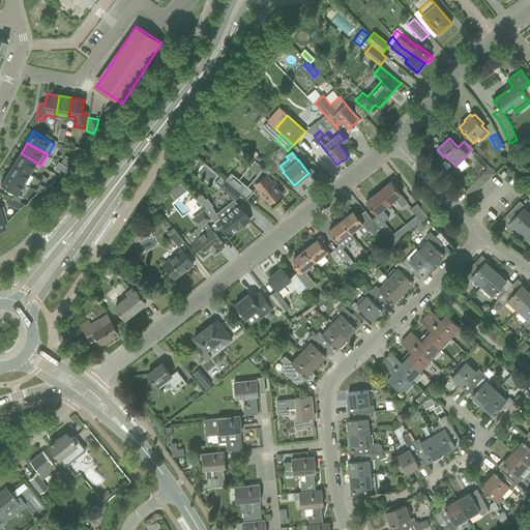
[(21,153),(15,164),(30,173),(36,163),(21,153)]
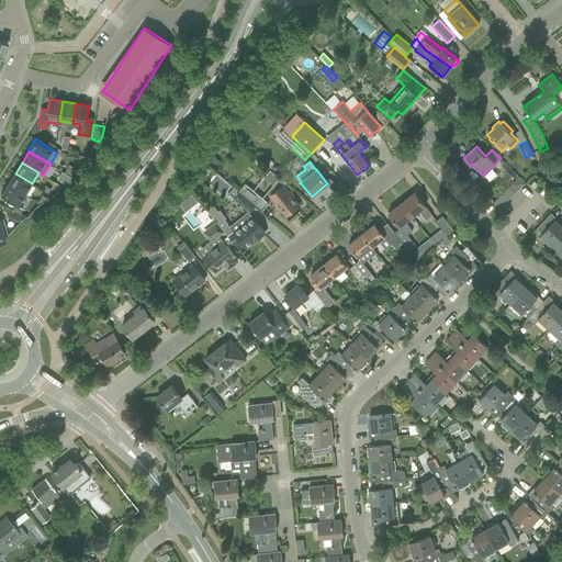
[(516,179),(503,192),(493,202),(499,209),(525,183),(505,164),(503,166),(516,179)]
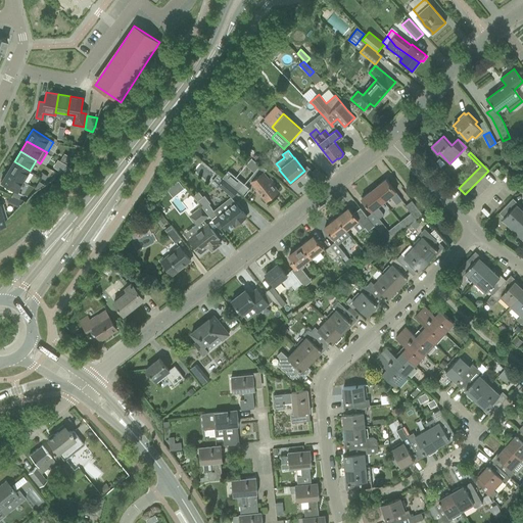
[(64,153),(60,160),(68,165),(73,159),(64,153)]
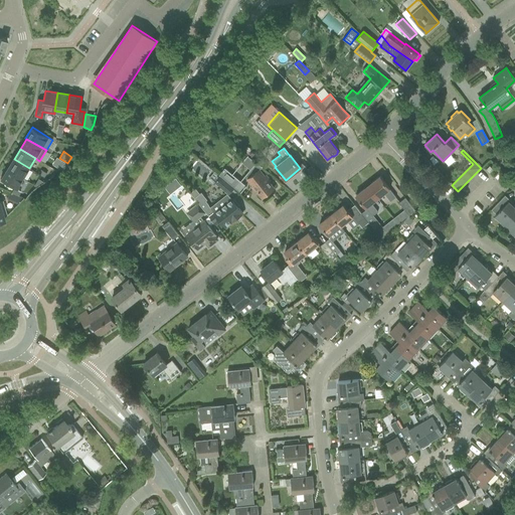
[(14,159),(8,169),(23,178),(29,168),(14,159)]
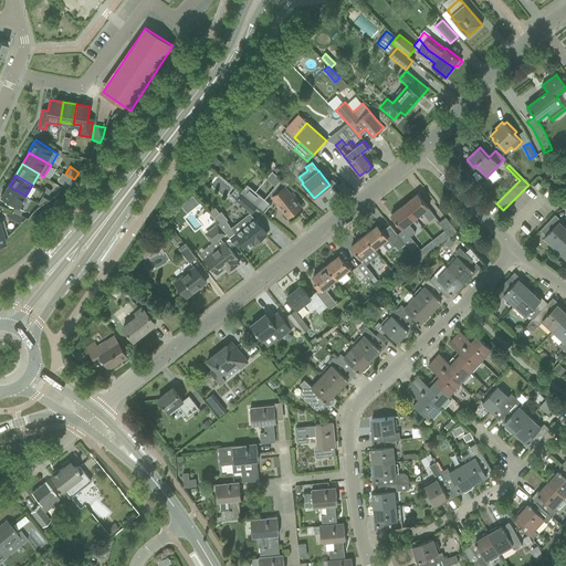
[(67,179),(64,184),(70,186),(74,180),(69,176),(67,179)]
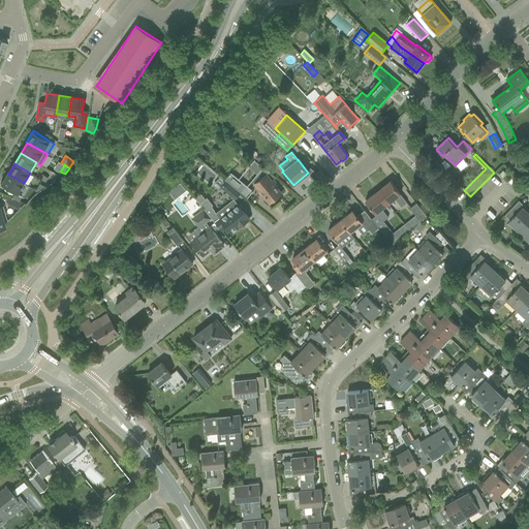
[(271,181),(266,175),(270,172),(263,166),(252,180),(254,183),(253,184),(258,191),(258,192),(263,199),(266,197),(270,203),(281,194),(275,187),(277,186),(272,180),(271,181)]
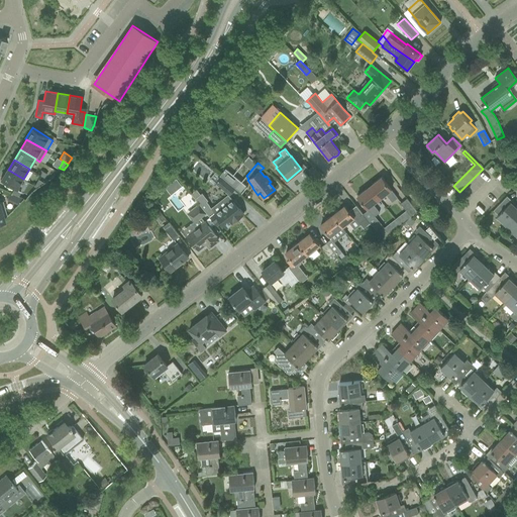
[(7,169),(0,180),(14,189),(11,194),(18,197),(20,192),(16,190),(23,179),(8,170),(7,169)]
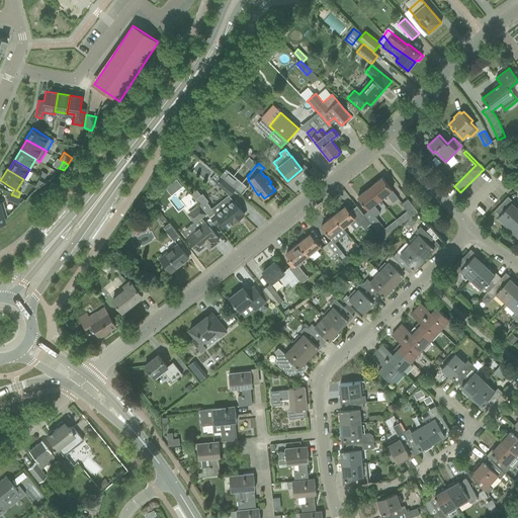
[(221,176),(236,188),(241,181),(226,169),(221,176)]
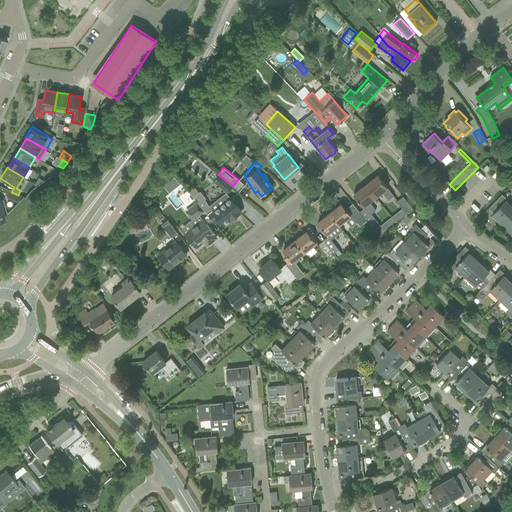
[(393,196),(387,188),(388,188),(378,175),(366,185),(376,197),(382,193),(388,201),(393,196)]
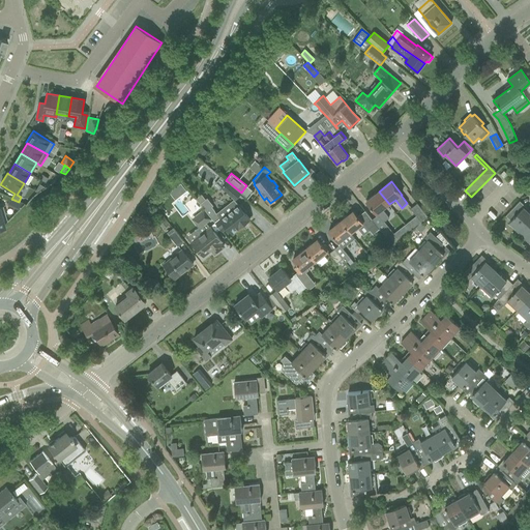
[(180,183),(169,193),(171,195),(179,188),(183,193),(186,190),(180,183)]
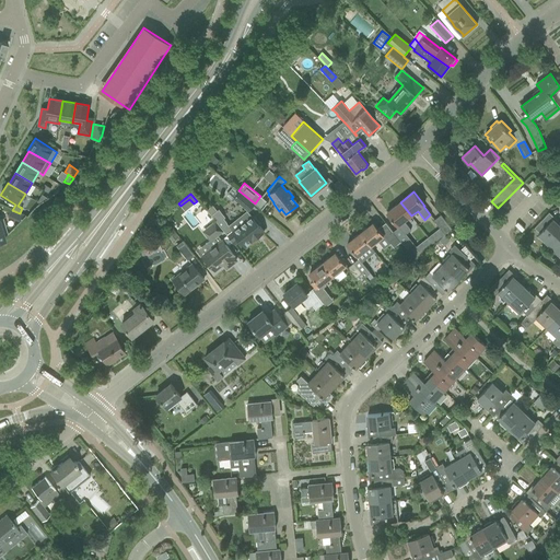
[(240,194),(234,199),(238,202),(248,211),(254,206),(244,197),(240,194)]
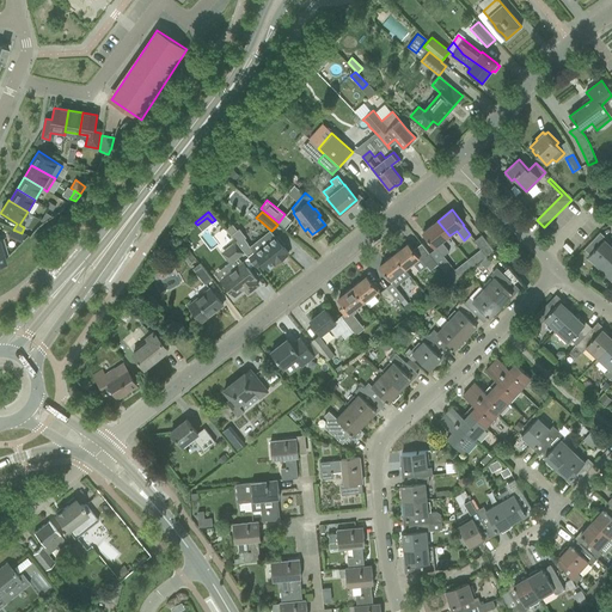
[(46,213),(41,221),(43,222),(53,216),(46,213)]
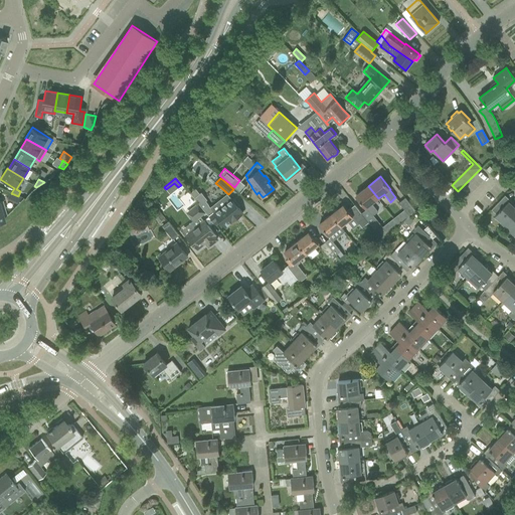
[(378,198),(368,186),(356,195),(365,208),(366,207),(372,215),(377,211),(371,204),(378,198)]
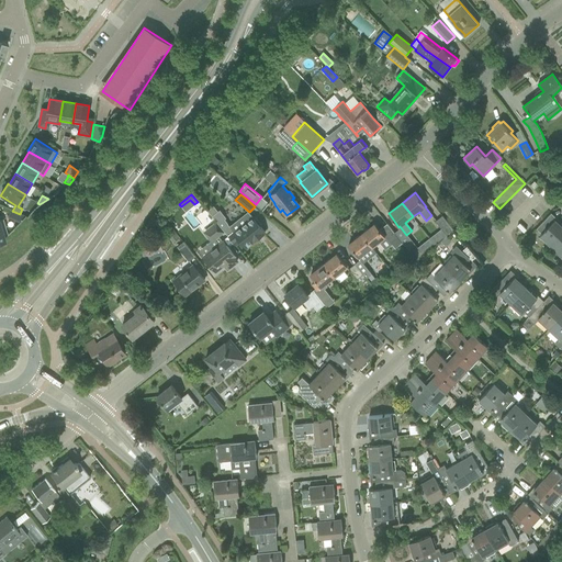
[(213,206),(208,211),(212,216),(218,212),(213,206)]
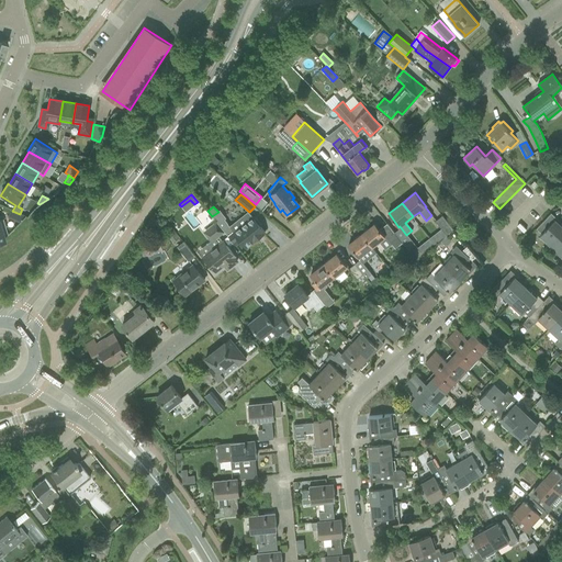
[(218,212),(212,216),(216,222),(224,233),(235,246),(240,242),(246,248),(265,233),(259,226),(261,225),(255,217),(254,218),(253,217),(235,233),(231,227),(227,224),(228,223),(225,220),(226,218),(220,211),(218,212)]
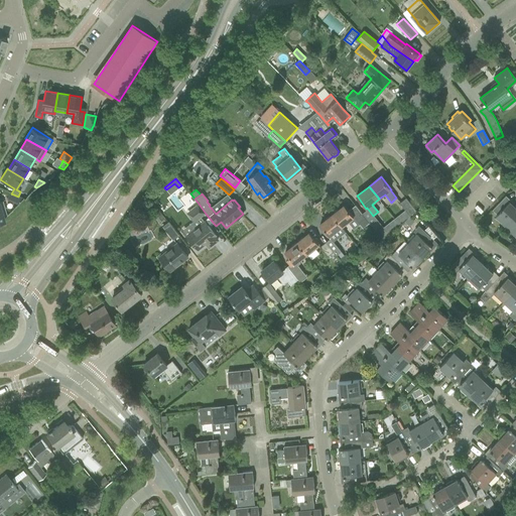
[(515,208),(504,198),(499,204),(493,211),(498,215),(496,217),(506,227),(515,216),(515,208)]
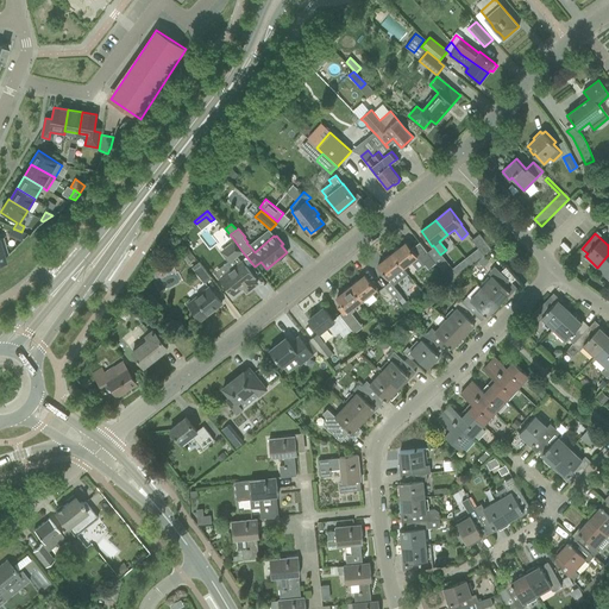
[(472,240),(483,255),(491,249),(479,234),(472,240)]
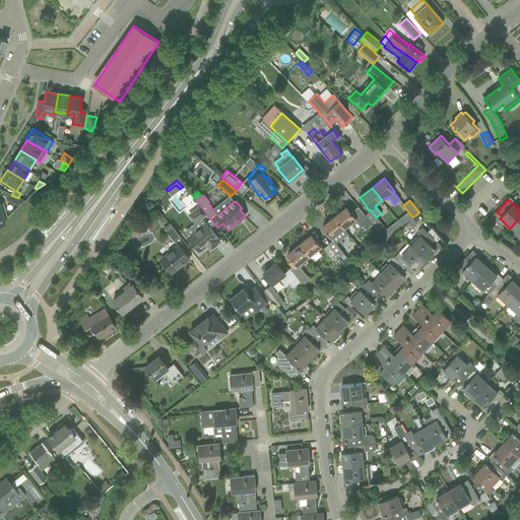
[(202,225),(199,229),(188,237),(199,251),(207,245),(210,249),(219,242),(216,238),(217,238),(202,219),(207,215),(200,205),(191,212),(195,217),(199,222),(199,221),(202,225)]
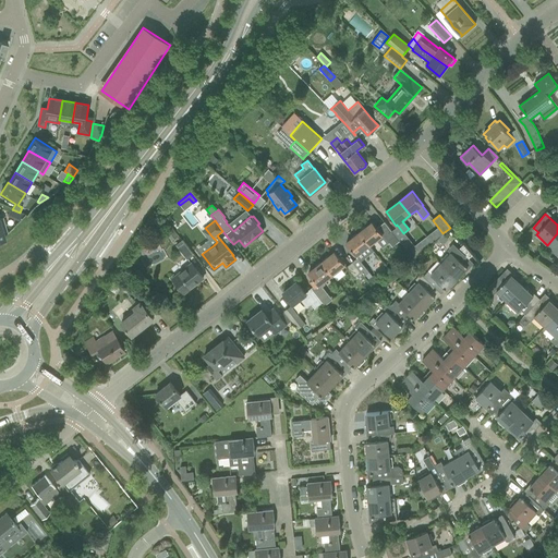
[(372,222),(359,232),(368,245),(376,240),(378,239),(383,234),(389,243),(392,247),(400,242),(391,231),(385,222),(376,229),(372,222)]
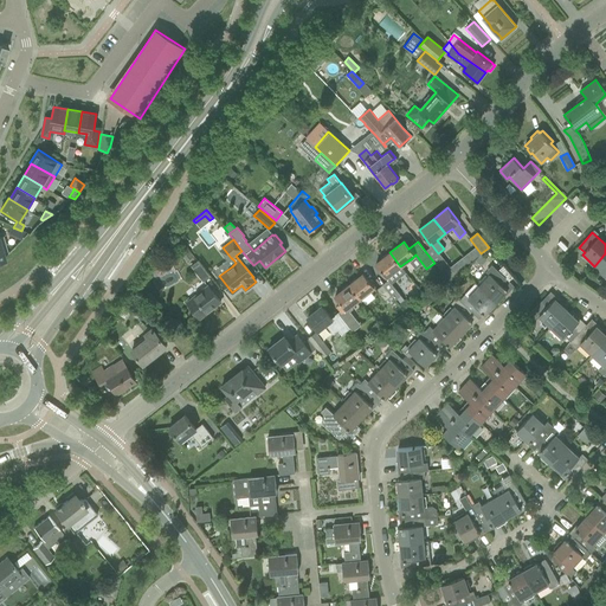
[(187,249),(181,255),(186,262),(193,256),(187,249)]
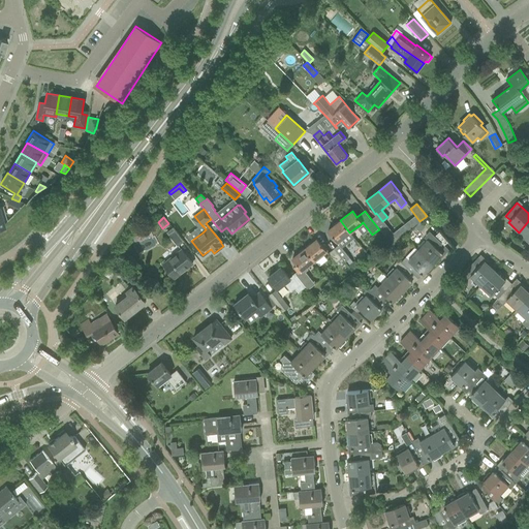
[(349,232),(340,220),(328,230),(333,237),(332,238),(336,244),(349,232)]
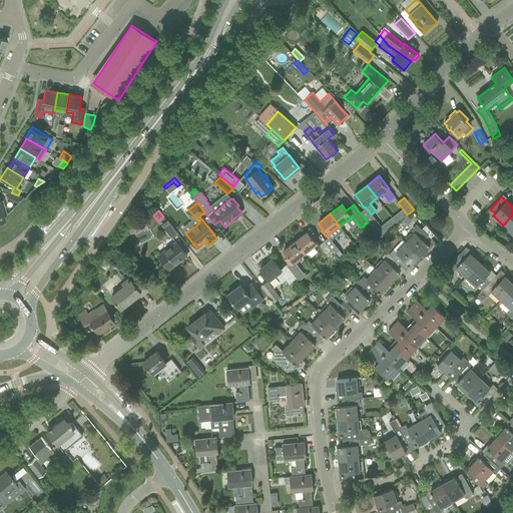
[(512,214),(503,225),(512,233),(512,214)]
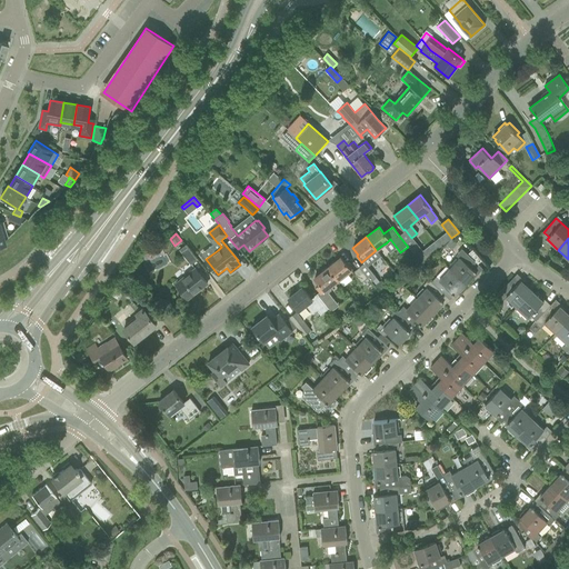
[(428,257),(417,243),(409,249),(415,256),(420,262),(428,257)]
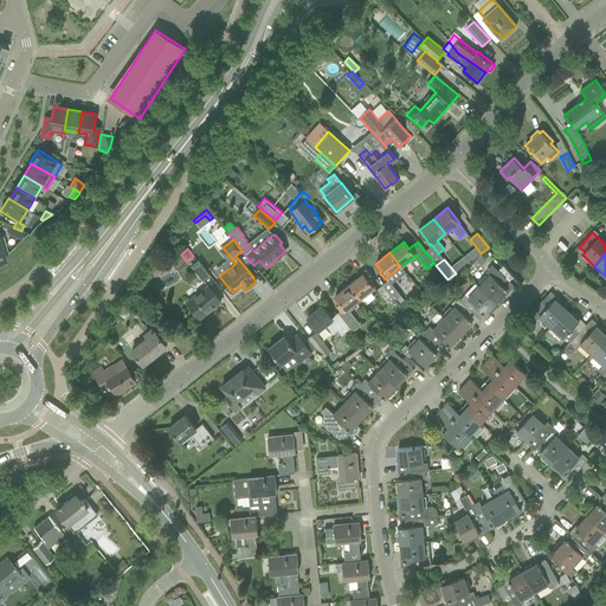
[(210,276),(198,262),(191,266),(202,281),(210,276)]
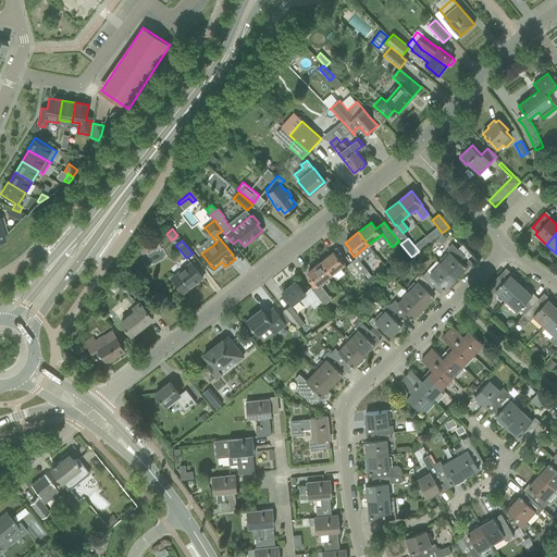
[(442,261),(440,263),(456,279),(461,273),(466,269),(467,268),(465,267),(470,261),(468,259),(457,249),(453,244),(447,250),(449,252),(447,255),(442,261)]
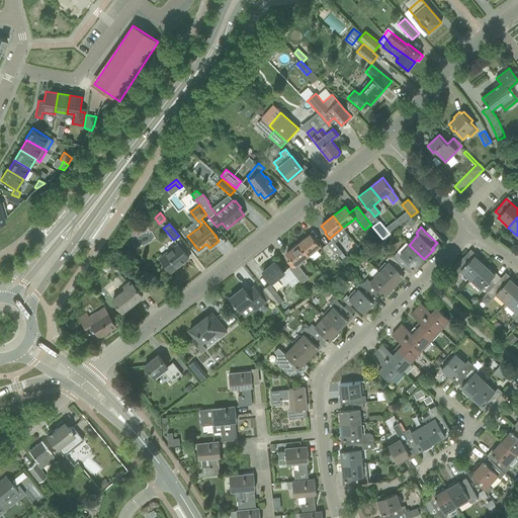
[(376,232),(369,237),(375,245),(377,244),(382,239),(377,233),(376,232)]
